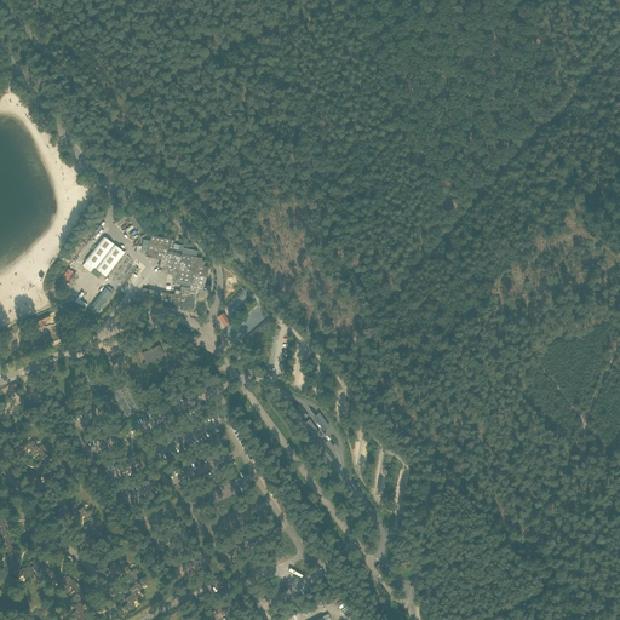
[(181,314),(194,316),(199,314),(201,300),(204,302),(206,292),(205,292),(210,268),(205,267),(206,262),(202,262),(202,259),(196,258),(197,252),(183,248),(184,246),(174,245),(176,241),(151,236),(150,241),(143,240),(141,252),(148,253),(147,256),(161,258),(160,268),(170,270),(168,274),(178,276),(176,285),(190,287),(190,288),(182,287),(181,292),(176,291),(174,296),(148,290),(147,299),(182,306),(181,314)]
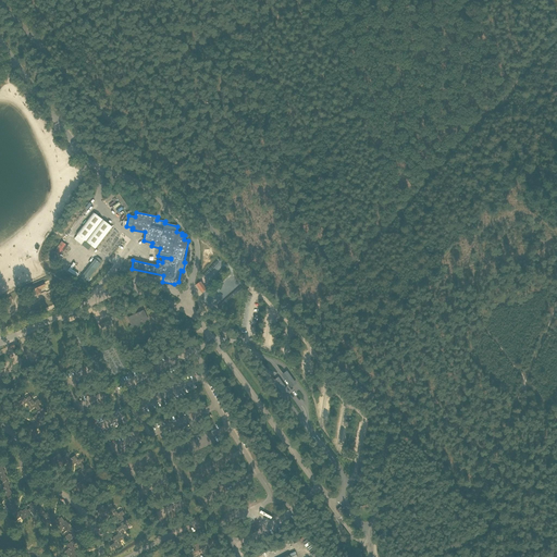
[(76,235),(95,249),(112,227),(94,213),(76,235)]
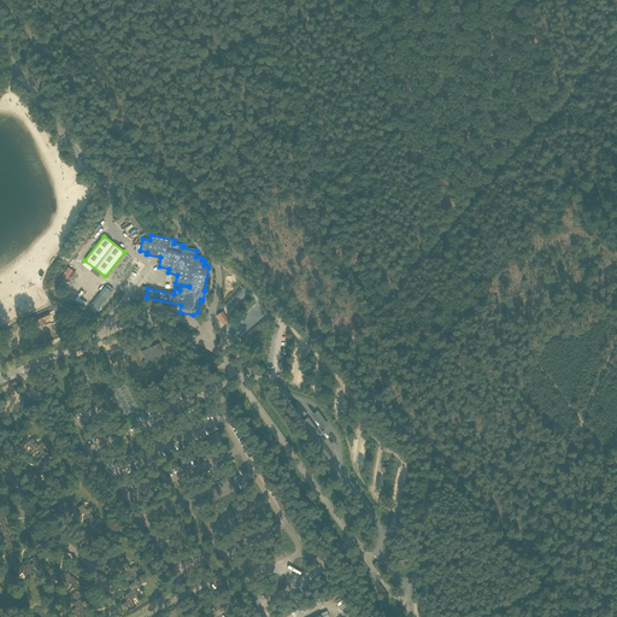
[(86,287),(81,292),(78,291),(76,293),(87,303),(89,299),(83,294),(88,289),(86,287)]
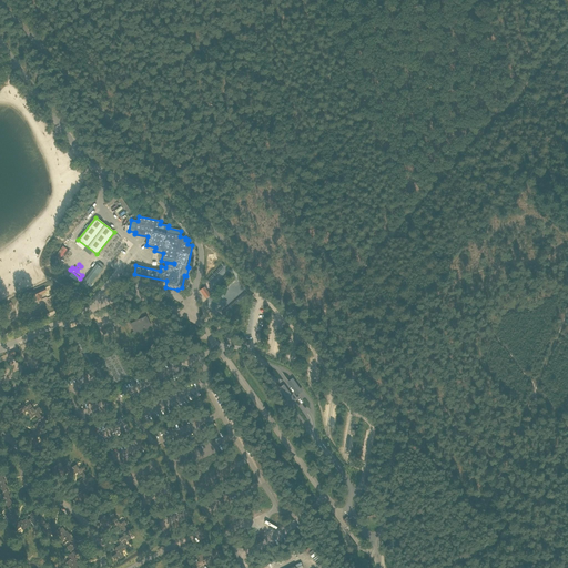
[(92,271),(98,276),(103,270),(97,264),(92,271)]
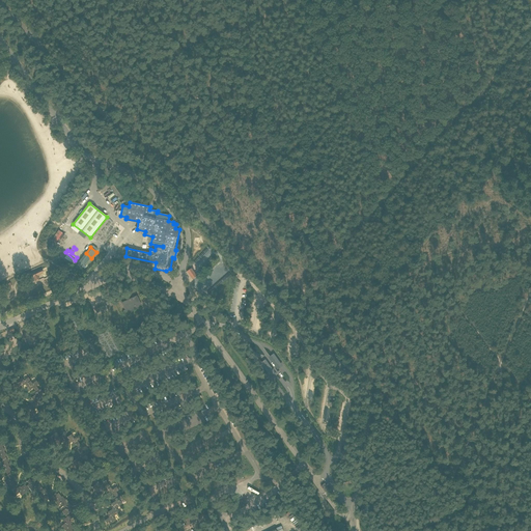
[(82,258),(77,266),(83,270),(88,261),(82,258)]
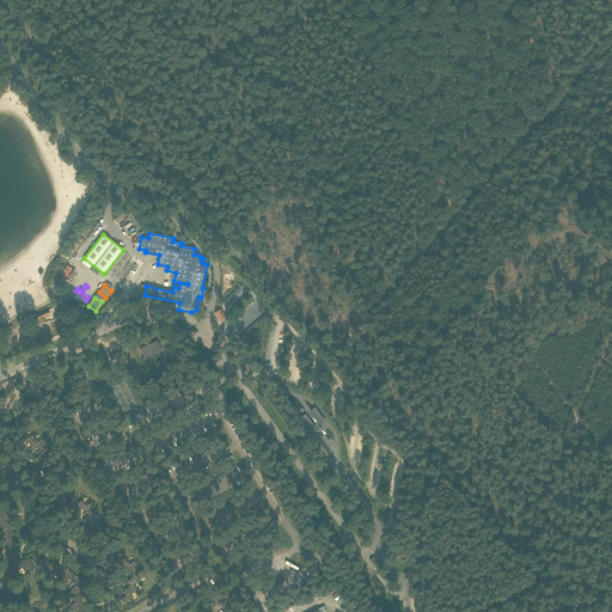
[(30,318),(32,323),(38,320),(41,325),(46,323),(42,313),(30,318)]
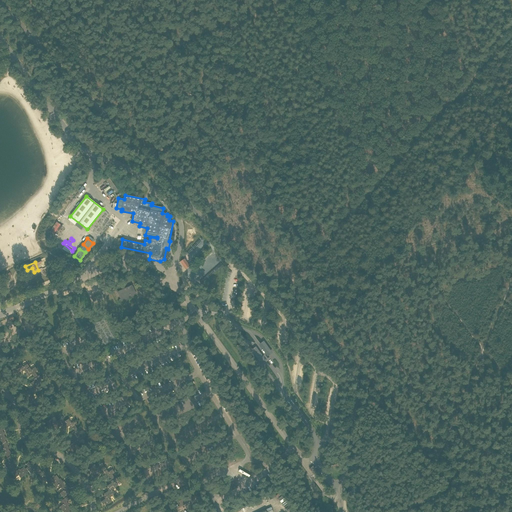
[(118,292),(122,301),(136,294),(132,286),(118,292)]
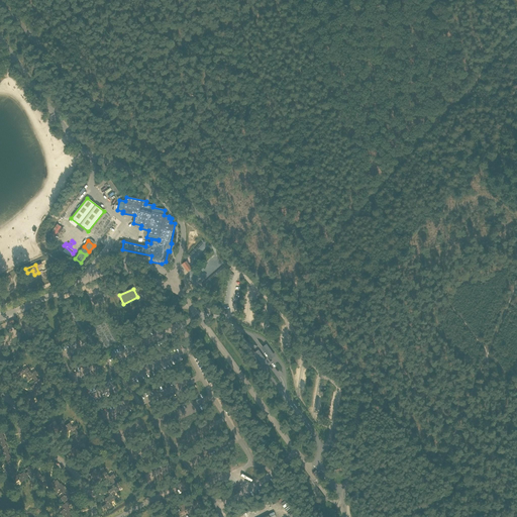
[(266,346),(264,347),(272,358),(274,357),(266,346)]
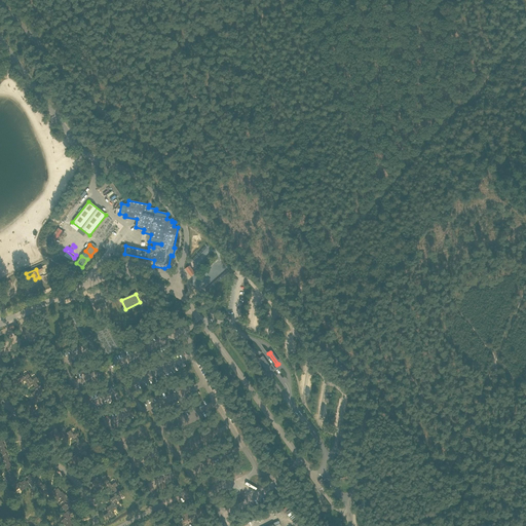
[(262,358),(260,360),(268,371),(270,369),(262,358)]
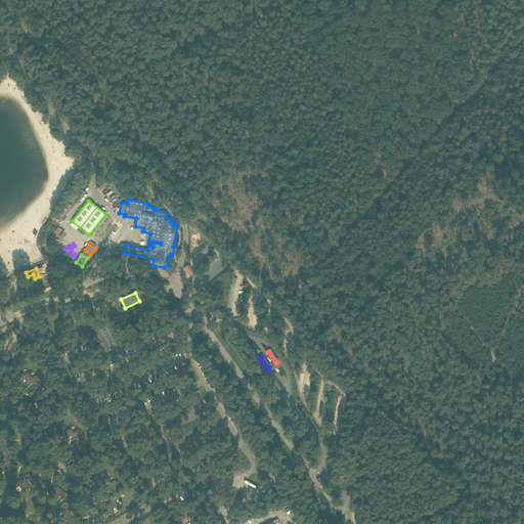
[(25,380),(28,384),(32,382),(29,378),(30,377),(28,373),(24,376),(22,373),(18,375),(19,377),(23,381),(25,380)]
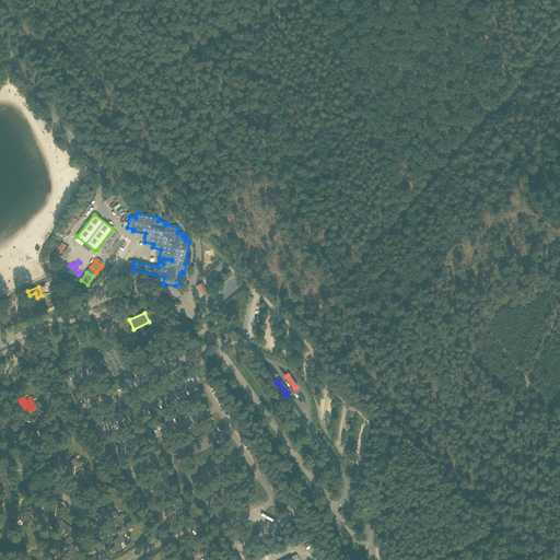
[(23,408),(24,407),(21,403),(19,404),(16,400),(12,404),(13,405),(10,408),(12,411),(16,408),(19,411),(21,410),(19,408),(22,407),(23,408)]
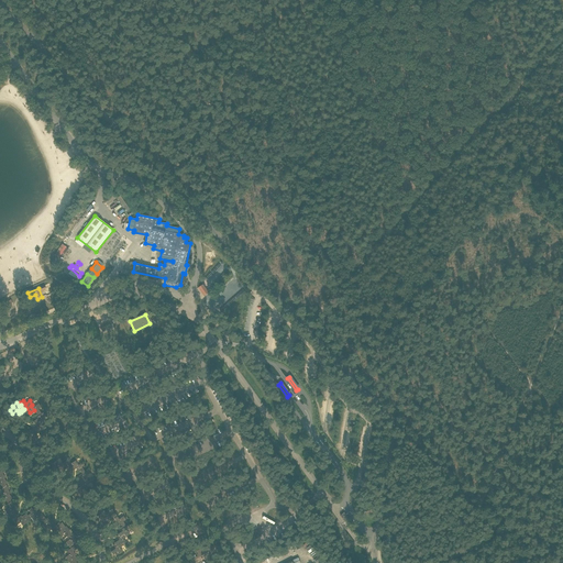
[(35,416),(36,418),(41,414),(39,410),(41,408),(39,404),(34,407),(33,404),(32,405),(31,406),(34,410),(30,412),(30,414),(31,412),(32,415),(35,411),(37,415),(35,416)]
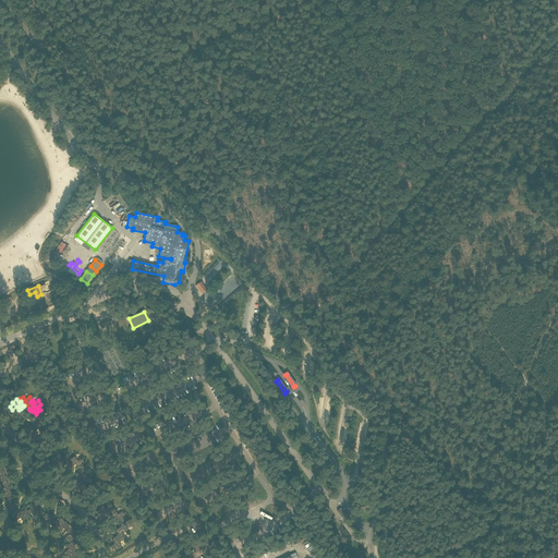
[(37,415),(33,419),(35,421),(39,419),(41,421),(45,419),(43,414),(45,413),(43,409),(40,410),(36,414),(37,415)]
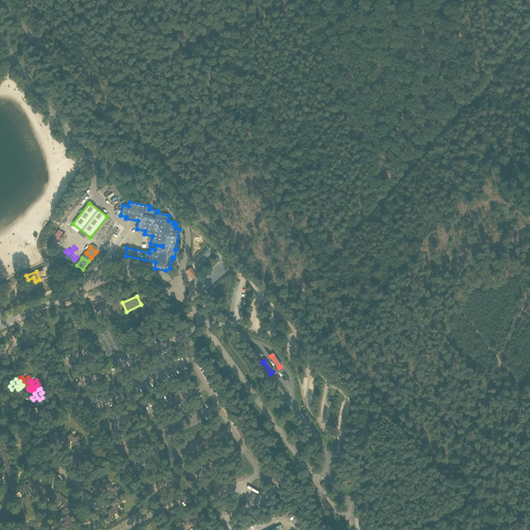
[(32,403),(28,405),(30,409),(34,406),(36,408),(39,406),(36,402),(39,400),(37,398),(33,400),(31,398),(32,400),(31,401),(32,403)]
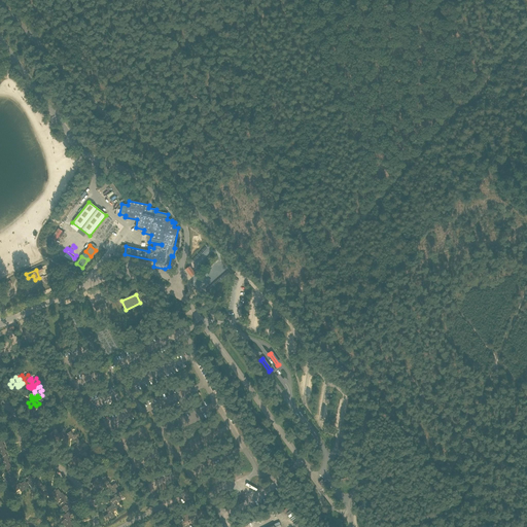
[(30,407),(28,402),(27,403),(28,405),(27,405),(29,409),(24,412),(26,415),(30,412),(32,414),(36,412),(33,408),(36,406),(34,403),(30,407)]
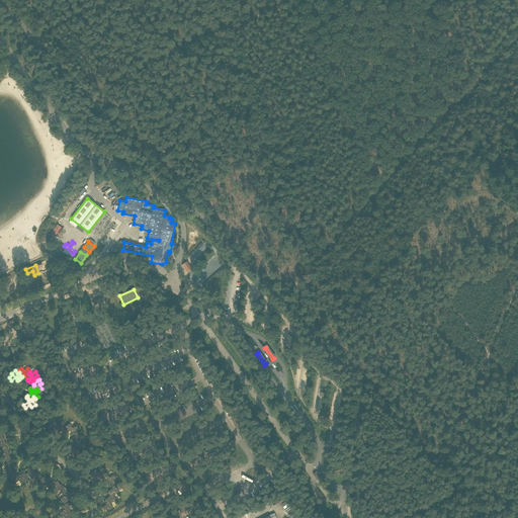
[(63,431),(63,432),(67,429),(66,427),(64,428),(61,424),(57,427),(59,429),(55,432),(57,435),(63,431)]
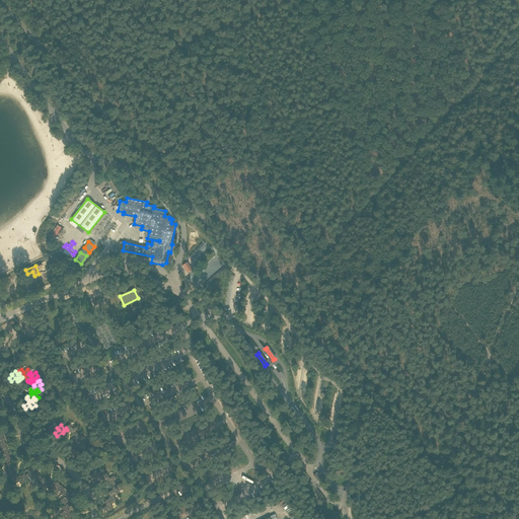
[(71,434),(75,431),(77,430),(75,427),(72,429),(69,425),(66,428),(67,430),(63,433),(65,436),(70,433),(71,434)]
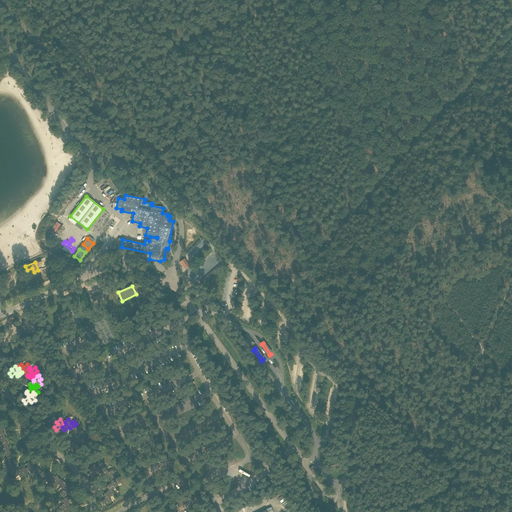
[(54,431),(56,430),(54,427),(58,424),(56,422),(54,423),(52,420),(49,423),(49,424),(45,427),(47,430),(51,427),(54,431)]
